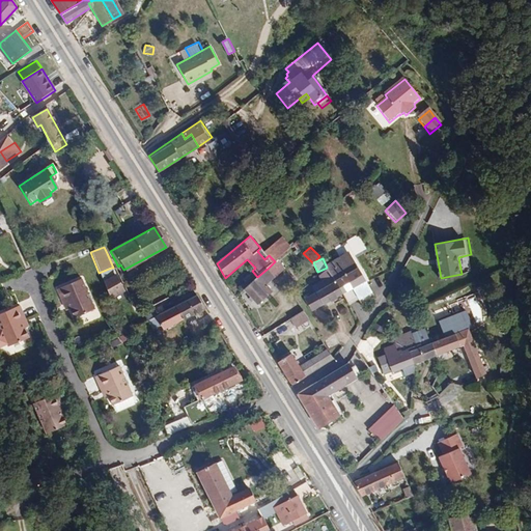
[(353,285),(358,298),(361,304),(370,299),(357,267),(345,274),(343,272),(334,278),(342,292),(353,285)]
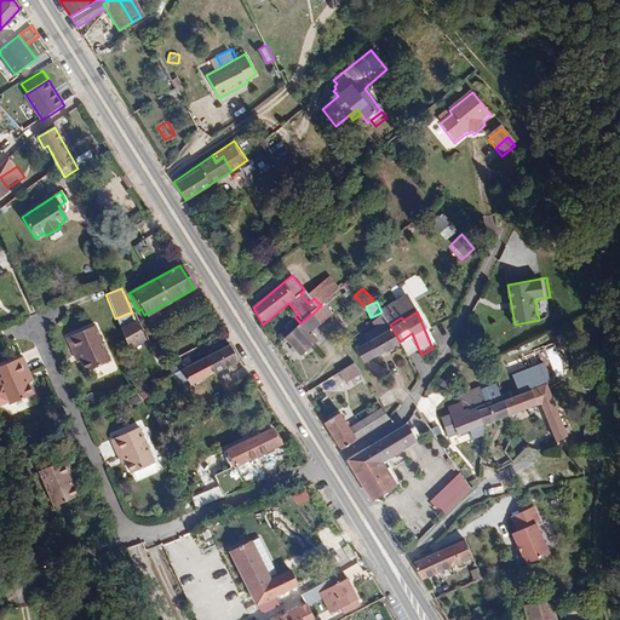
[(120,329),(137,321),(132,313),(130,313),(115,319),(120,329)]
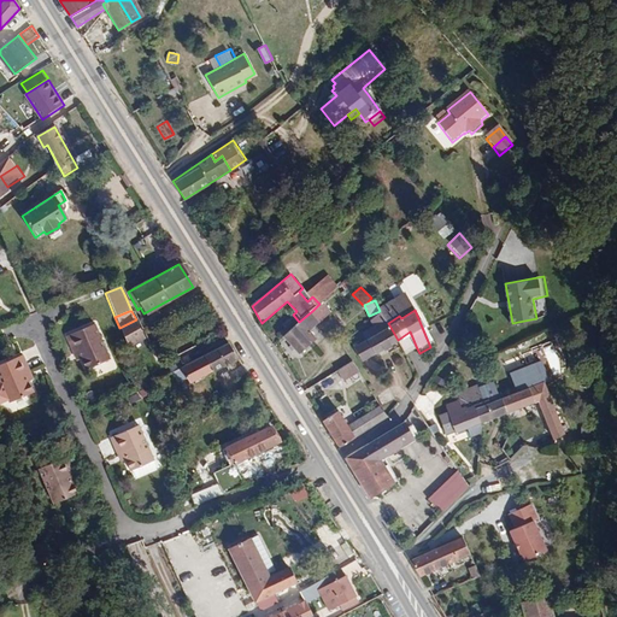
[(299,322),(285,336),(300,354),(317,339),(310,330),(321,321),(312,311),(299,322)]
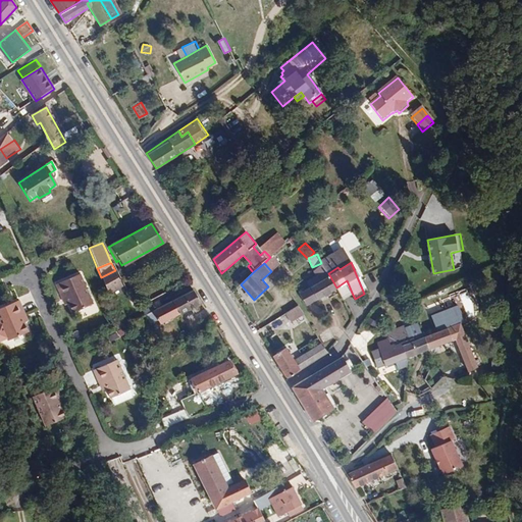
[(306,306),(336,288),(328,273),(321,265),(316,270),(319,275),(296,290),(306,306)]
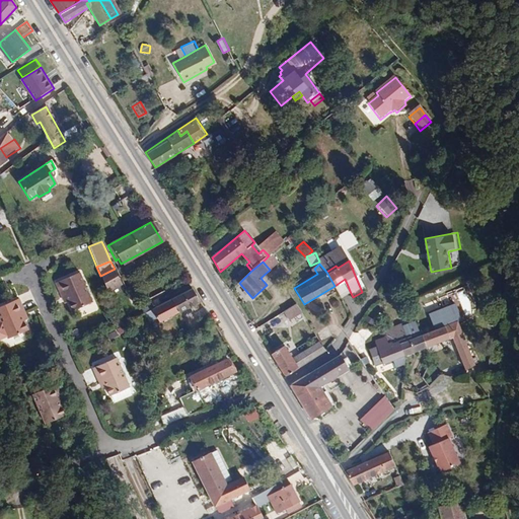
[(100,276),(106,291),(121,285),(115,269),(100,276)]
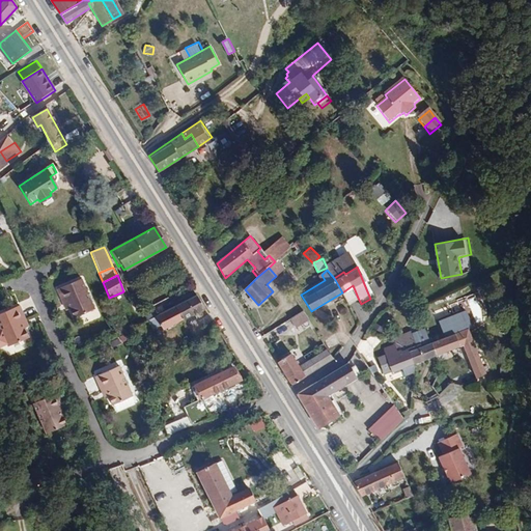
[(67,302),(71,311),(75,319),(94,310),(81,280),(57,290),(63,304),(67,302)]
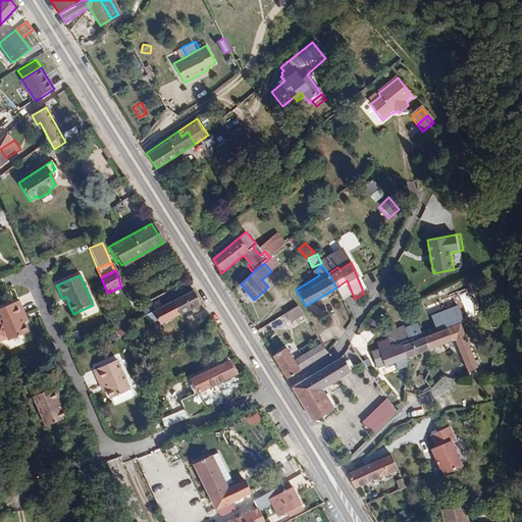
[(336,288),(343,298),(352,293),(347,280),(336,288)]
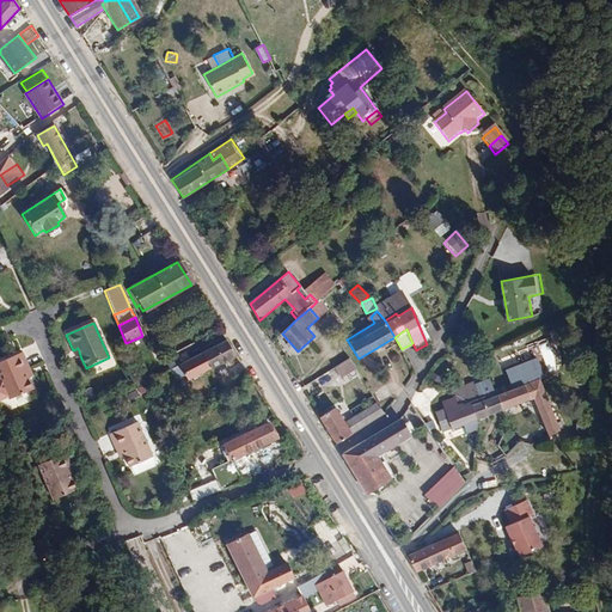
[(185,380),(234,355),(226,341),(178,365),(185,380)]
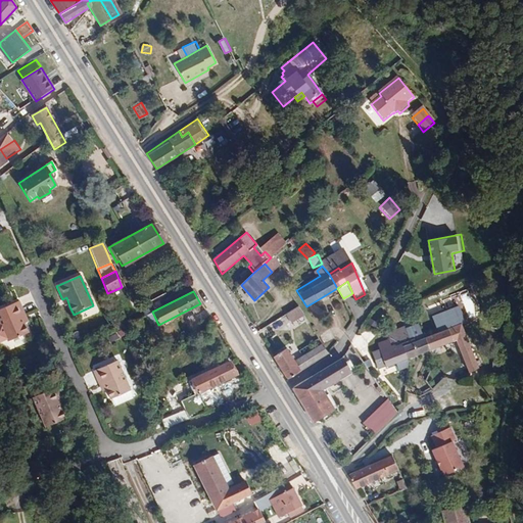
[(21,316),(26,315),(19,302),(0,310),(0,322),(9,342),(30,333),(26,324),(21,316)]
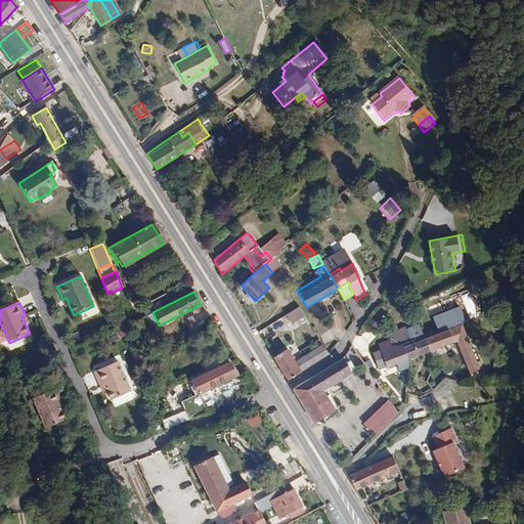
[(299,306),(287,315),(292,325),(293,325),(306,317),(299,306)]
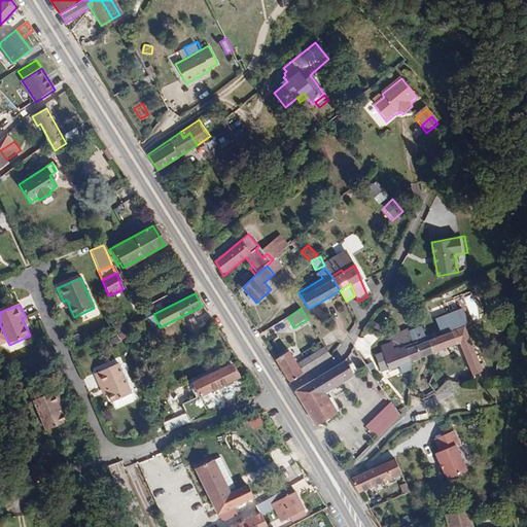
[(301,338),(314,329),(308,319),(294,327),(301,338)]
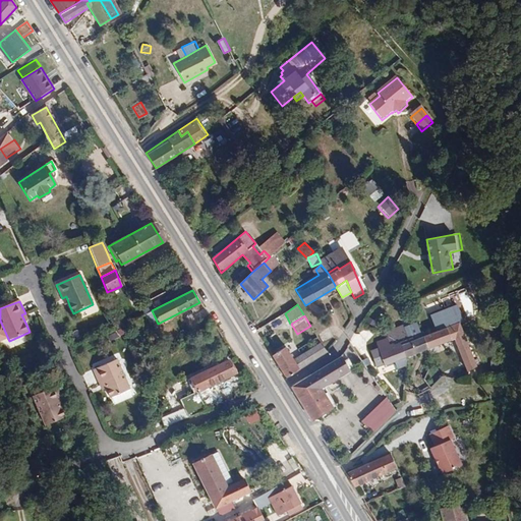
[(452,338),(467,370),(476,366),(456,322),(420,336),(425,349),(452,338)]
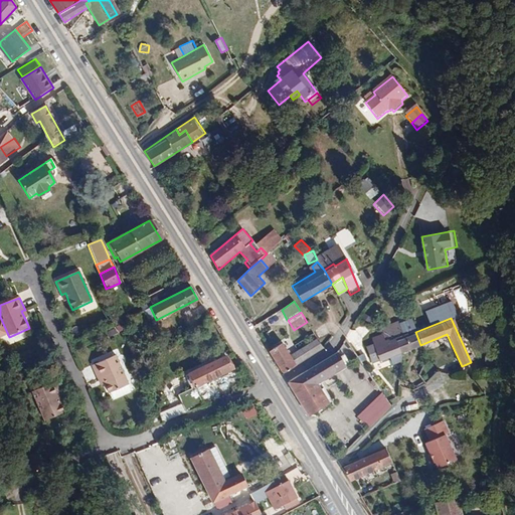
[(394,338),(400,352),(418,345),(420,345),(415,332),(408,336),(407,334),(402,335),(400,329),(387,334),(394,338)]
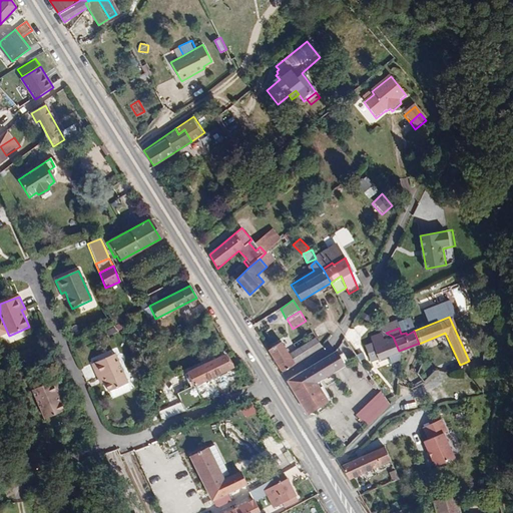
[(375,361),(399,351),(393,337),(389,339),(389,337),(385,338),(384,337),(367,343),(375,361)]
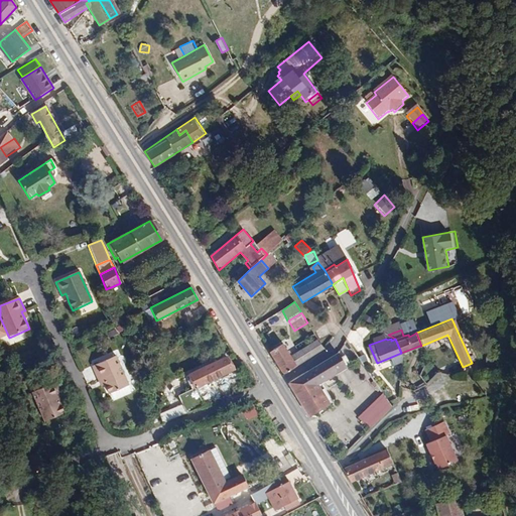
[(283,345),(270,353),(283,375),(324,349),(317,340),(291,358),(283,345)]
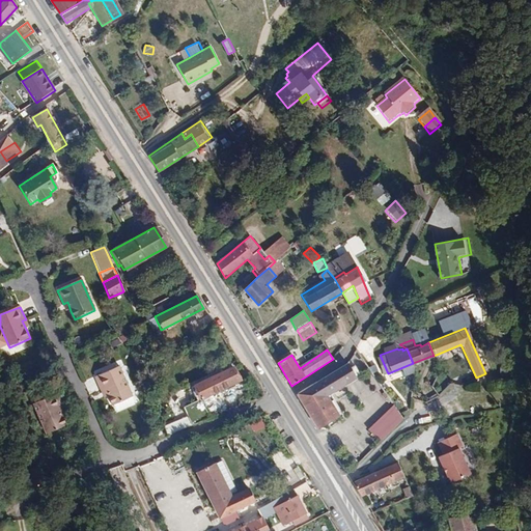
[(298,393),(318,428),(344,413),(331,393),(357,376),(347,362),(322,380),(298,393)]
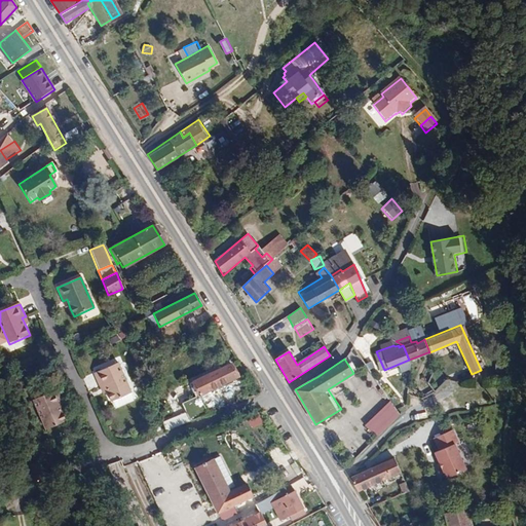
[(103,384),(107,392),(111,402),(112,401),(115,406),(118,408),(130,403),(133,401),(133,398),(130,391),(118,363),(94,373),(100,386),(103,384)]
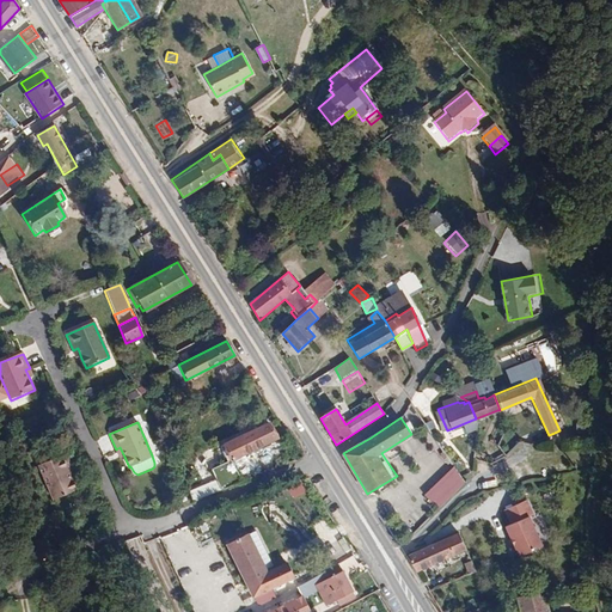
[(218,491),(242,482),(231,460),(276,439),(267,423),(237,438),(218,447),(225,463),(209,471),(218,491)]
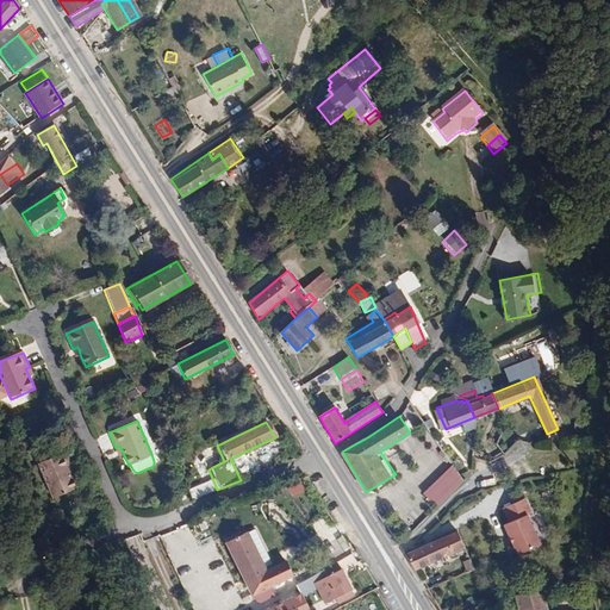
[(496,443),(503,455),(515,443),(502,433),(496,443)]
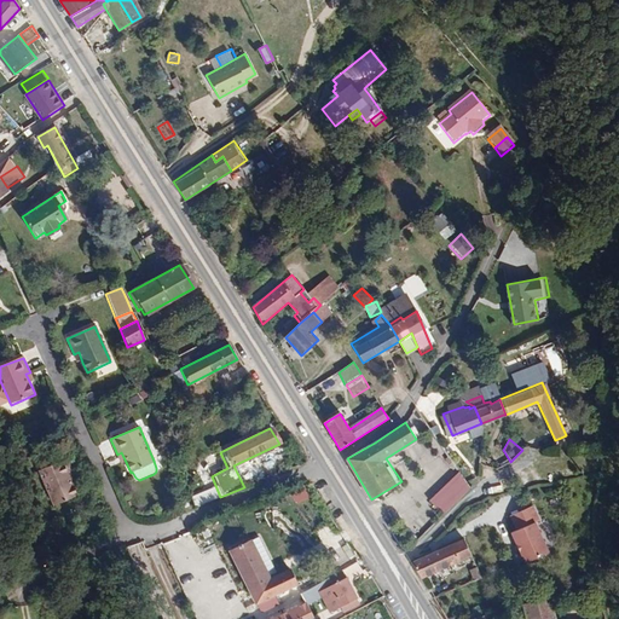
[(79,496),(74,486),(69,476),(74,474),(67,458),(39,472),(53,507),(79,496)]
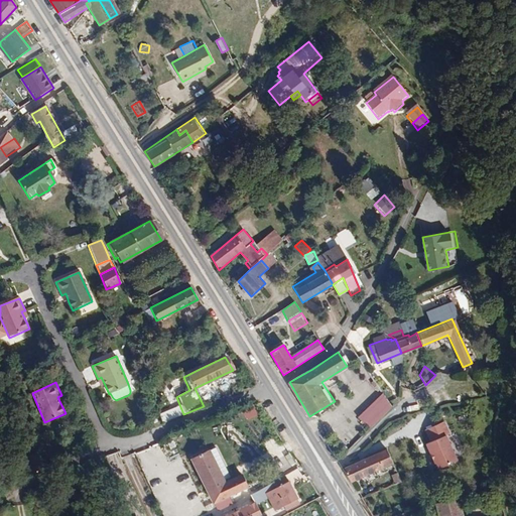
[(355,417),(368,429),(390,407),(380,392),(355,417)]
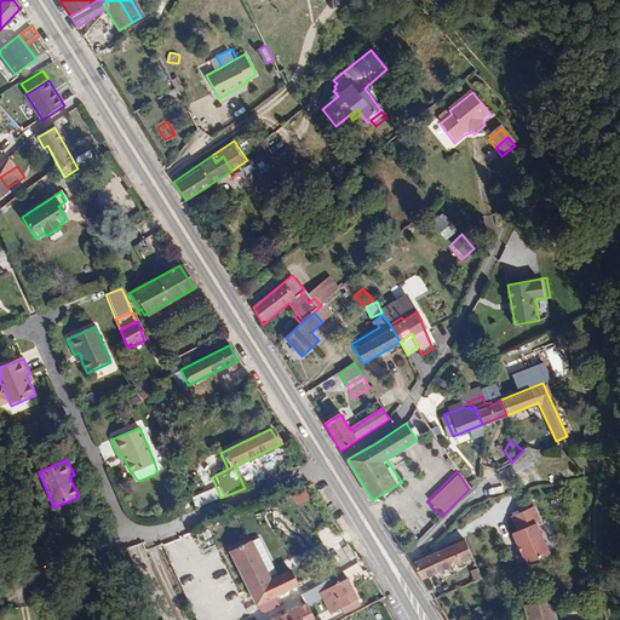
[(216,488),(196,497),(200,506),(219,499),(216,488)]
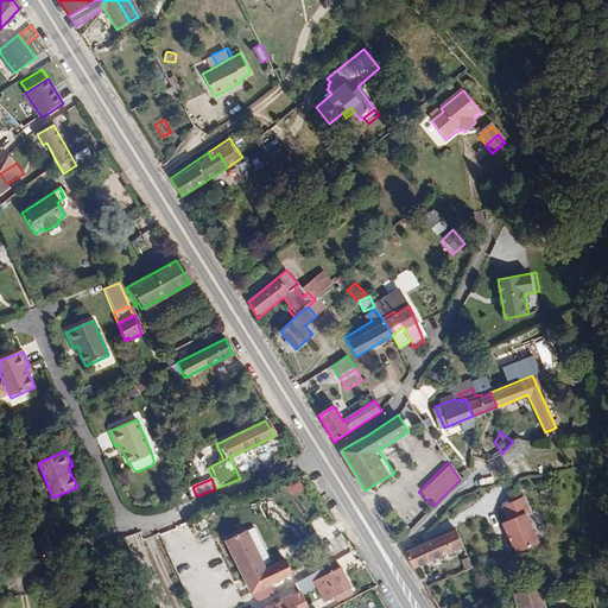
[(520,499),(498,510),(505,523),(499,525),(512,555),(534,545),(523,515),(526,514),(520,499)]
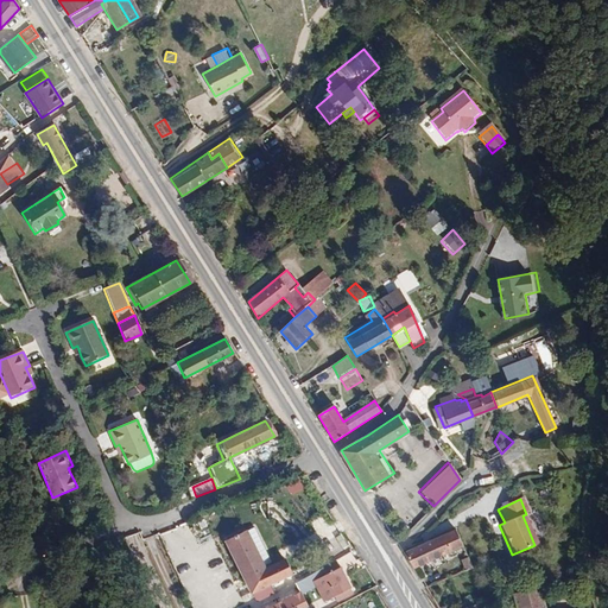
[(245,577),(264,568),(245,531),(226,539),(245,577)]
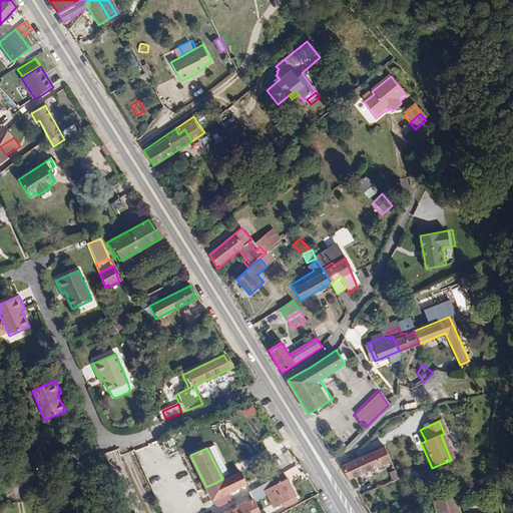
[(348,482),(389,462),(383,448),(339,469),(348,482)]
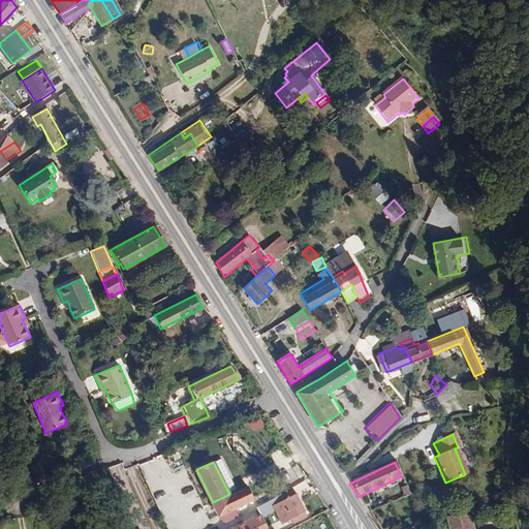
[(410,485),(403,486),(405,495),(412,494),(410,485)]
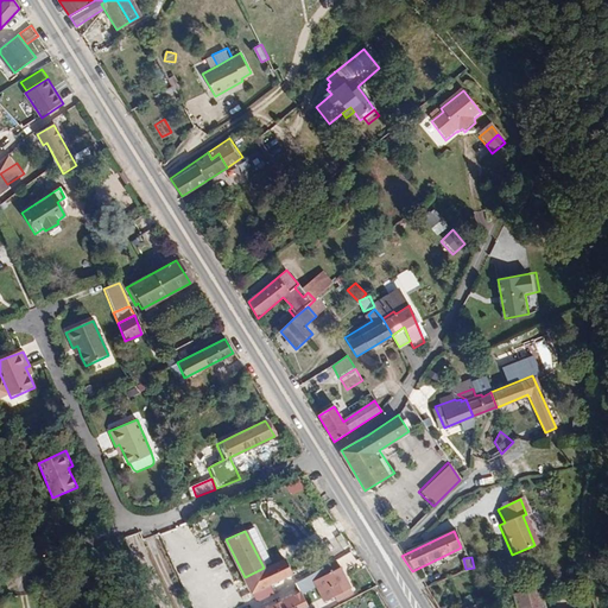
[(340,564),(336,558),(322,567),(325,572),(340,564)]
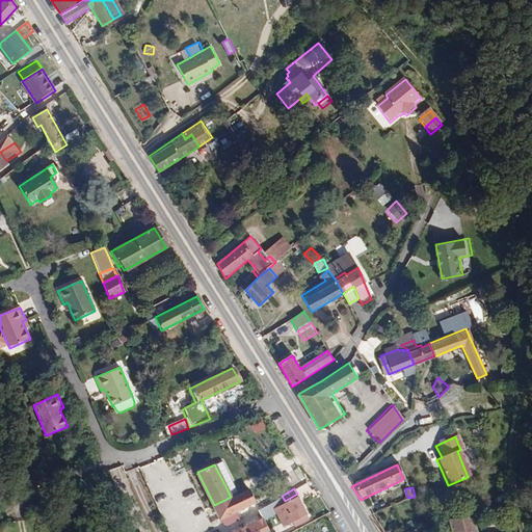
[(220,516),(256,501),(248,489),(231,497),(214,505),(220,516)]
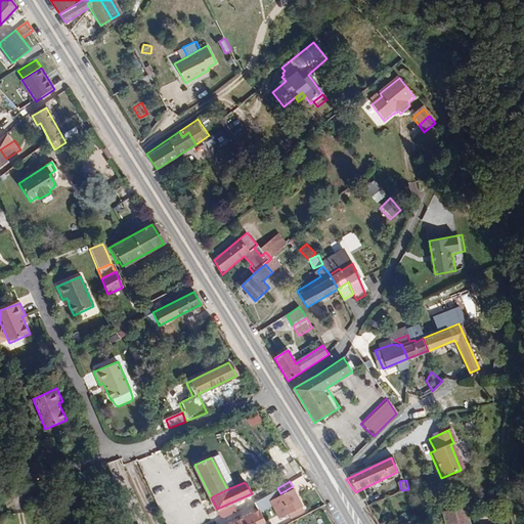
[(280,493),(277,488),(255,501),(259,511),(260,513),(274,505),(280,518),(290,513),(303,506),(293,486),(280,493)]
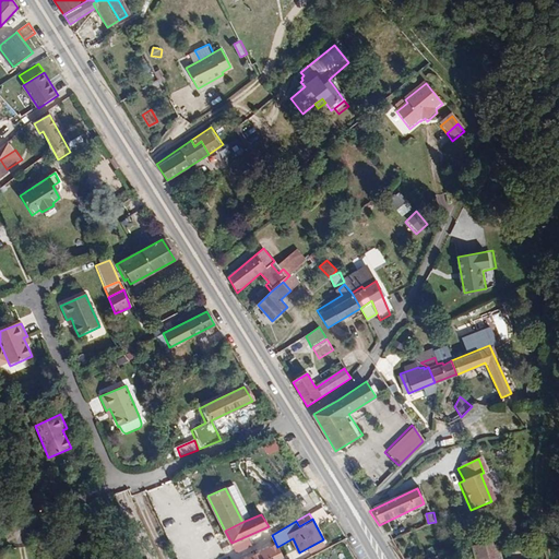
[(325,543),(323,539),(309,547),(311,551),(325,543)]
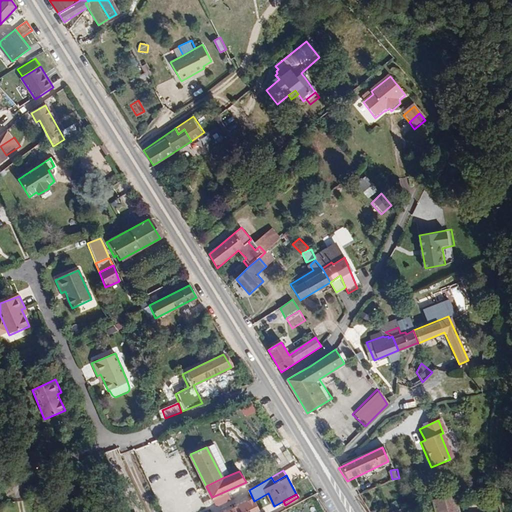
[(457,511),(455,505),(451,494),(429,501),(432,511),(457,511)]
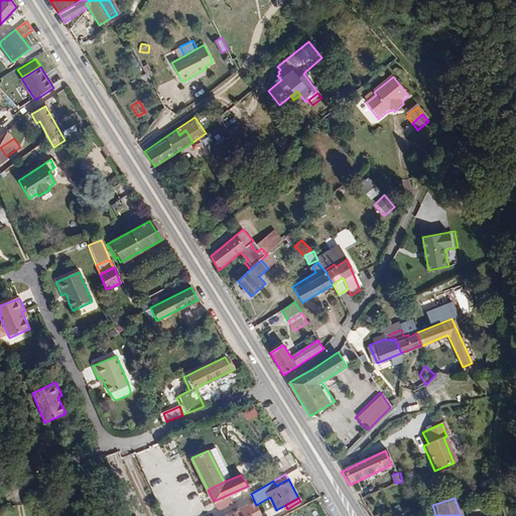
[(261,515),(256,505),(255,503),(229,515),(261,515)]
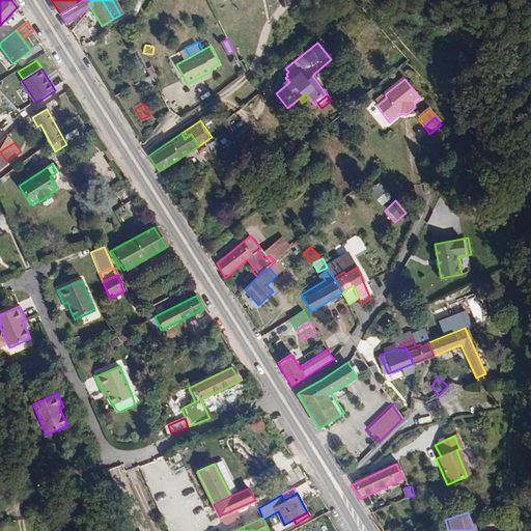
[(486,530),(483,522),(472,524),(474,530),(486,530)]
